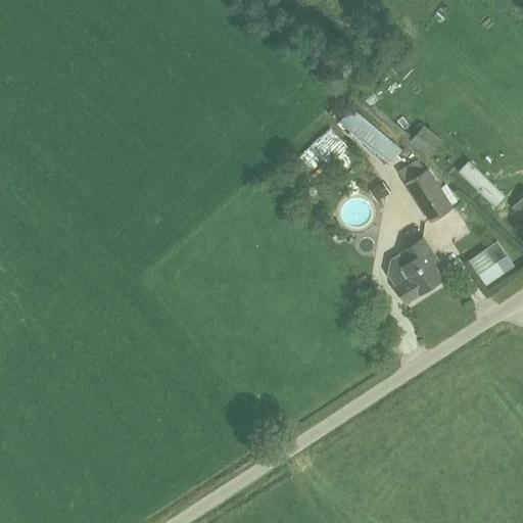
[(383,157),(395,143),(348,101),(335,115),(383,157)]
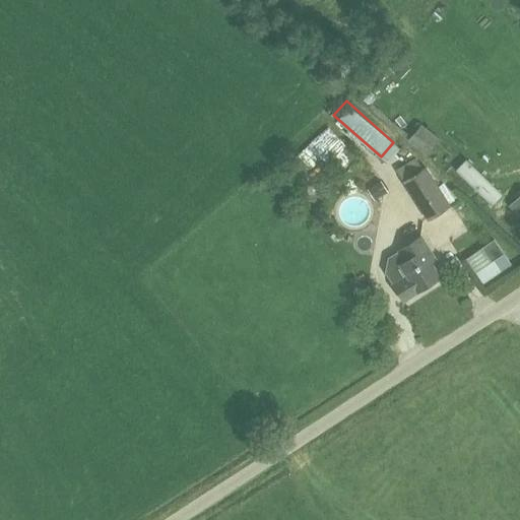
[(426,155),(440,138),(421,124),(407,140),(426,155)]
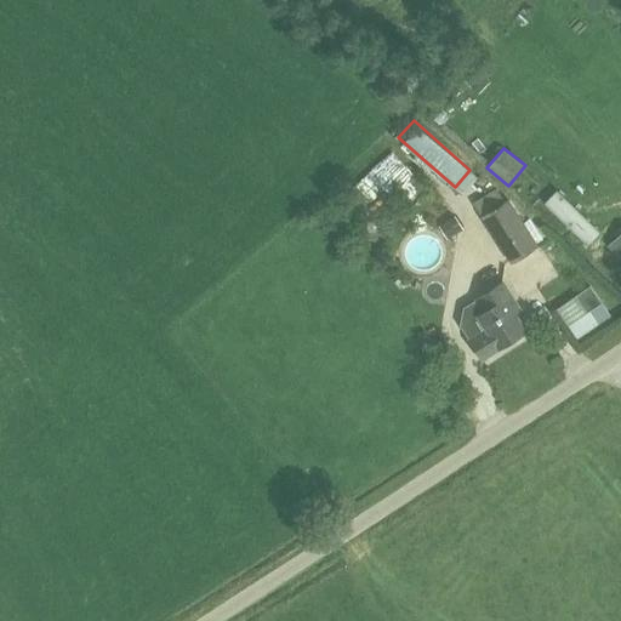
[(364,181),(389,208),(419,180),(393,153),(364,181)]
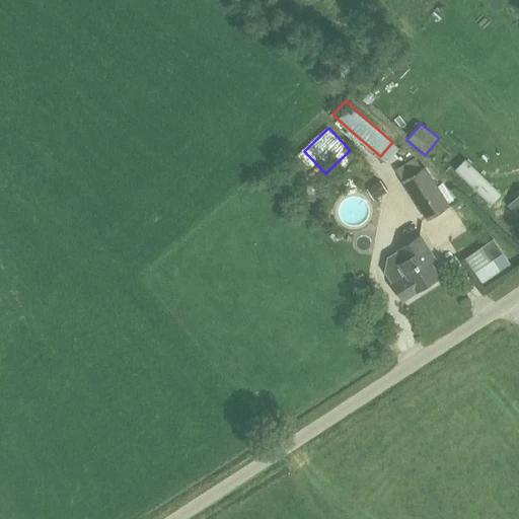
[(392,159),(395,171),(414,166),(411,154),(392,159)]
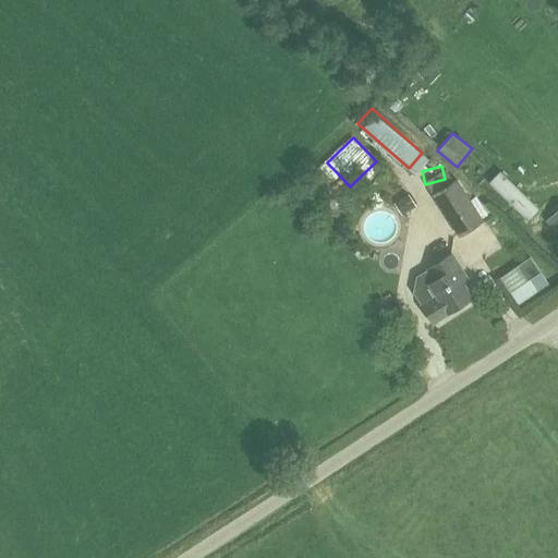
[(489,171),(480,184),(519,216),(529,203),(489,171)]
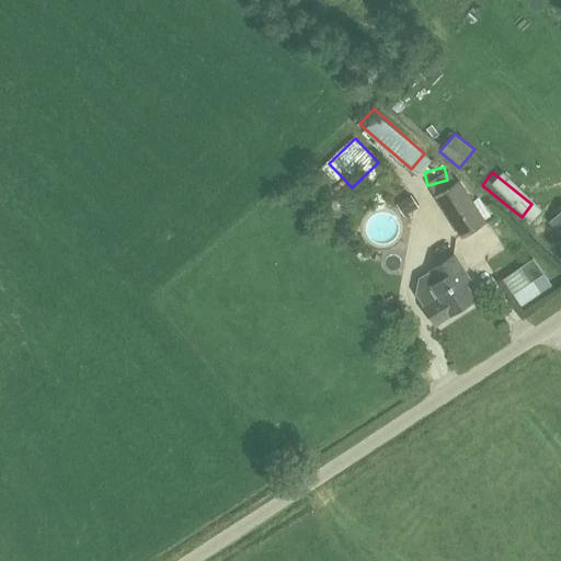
[(434,196),(441,207),(461,239),(487,222),(459,180),(434,196)]
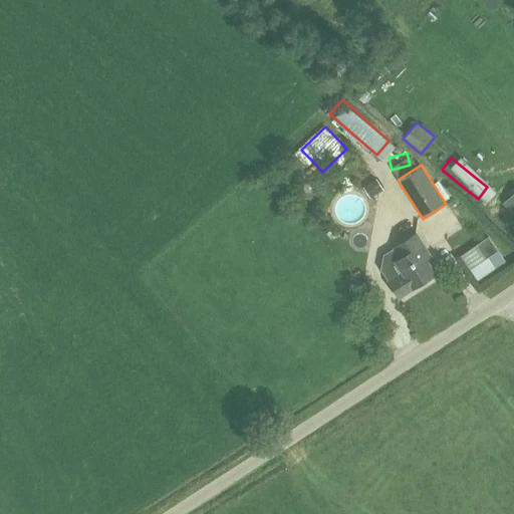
[(513,216),(513,191),(503,204),(513,216)]
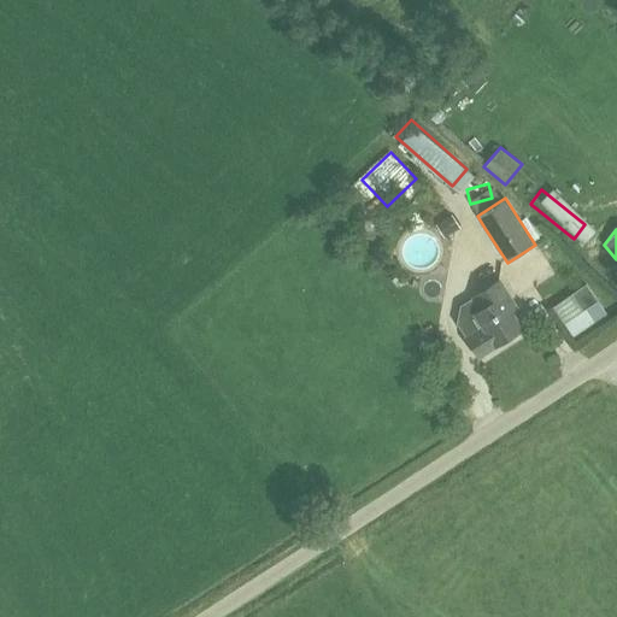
[(479,357),(522,328),(512,313),(518,310),(499,281),(474,298),(482,309),(475,313),(485,327),(466,339),(479,357)]
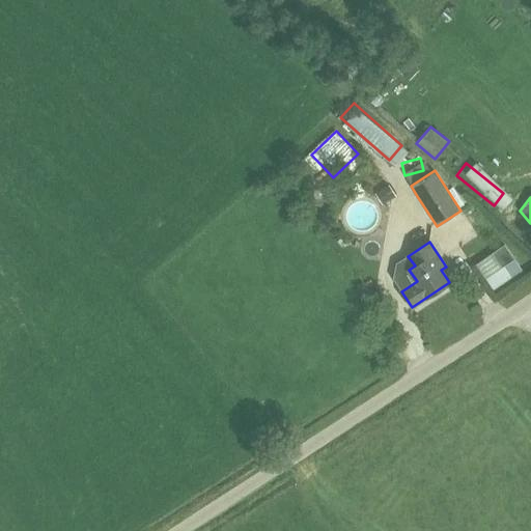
[(522,270),(504,245),(492,253),(501,268),(485,278),(493,289),(522,270)]
